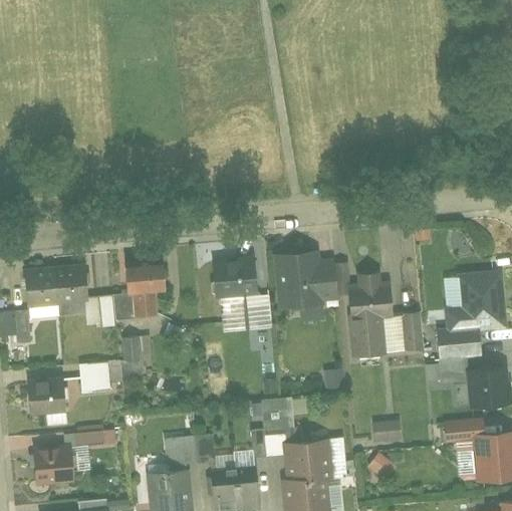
[(323,302),(338,300),(334,259),(319,261),(318,248),(275,251),(280,311),(323,307),(323,302)]
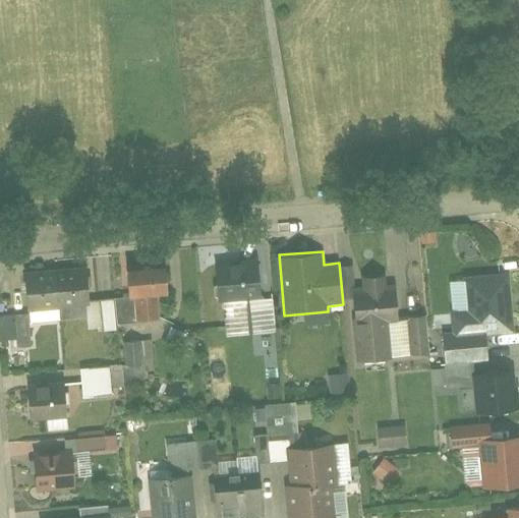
[(262,299),(257,254),(215,259),(219,303),(262,299)]
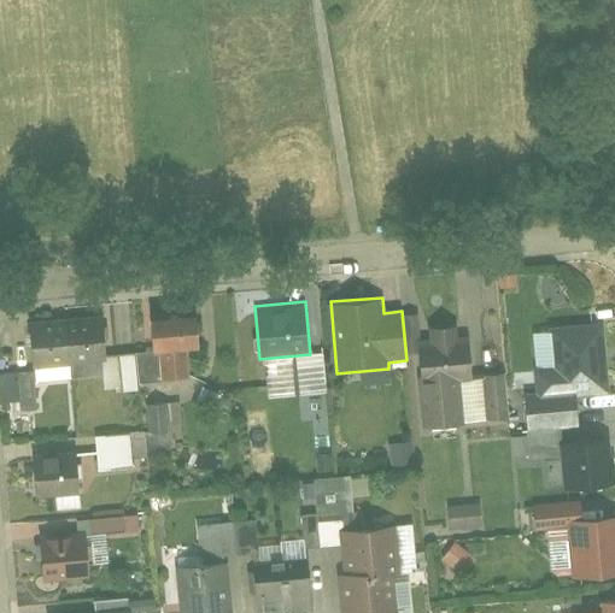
[(188,379),(186,353),(200,352),(197,306),(148,311),(152,357),(158,355),(160,382),(188,379)]
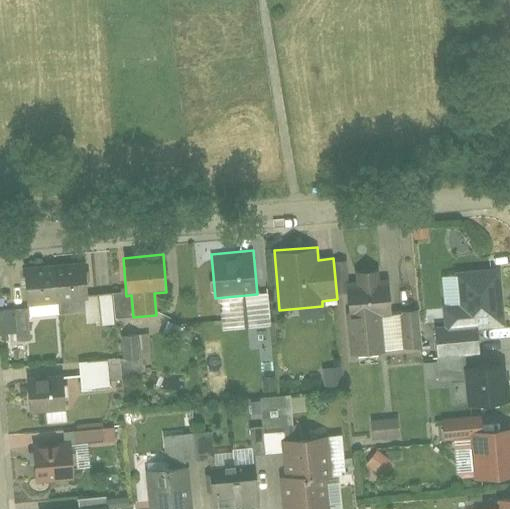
[(90,301),(86,256),(55,259),(59,304),(90,301)]
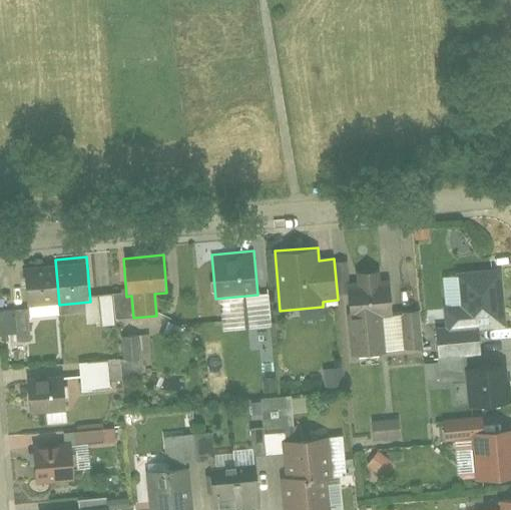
[(59,305),(55,260),(24,263),(28,307),(59,305)]
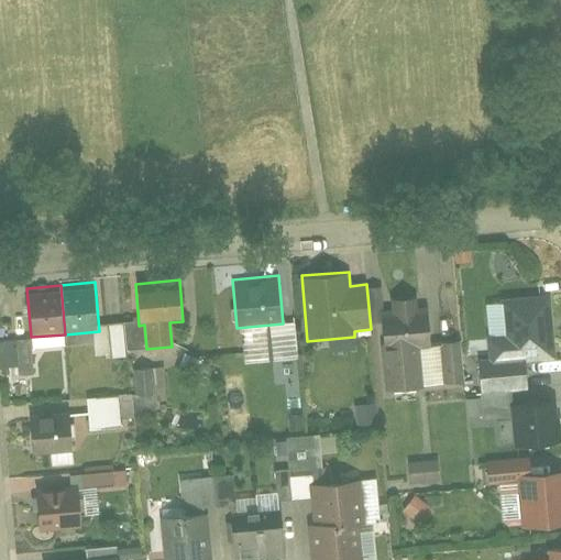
[(376,313),(380,351),(384,391),(421,387),(418,348),(433,347),(429,307),(418,308),(417,298),(391,302),(392,310),(376,313)]
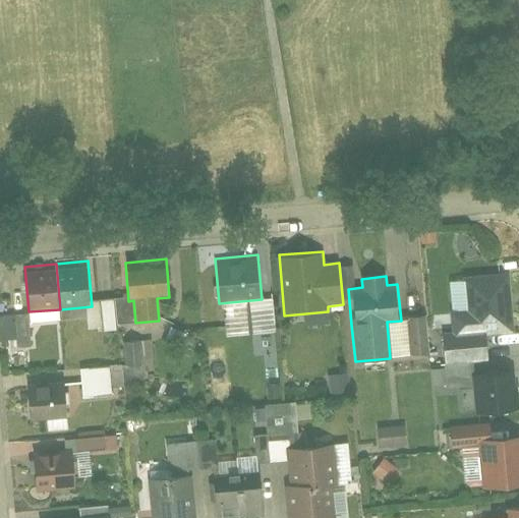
[(495,333),(489,283),(456,286),(461,336),(495,333)]
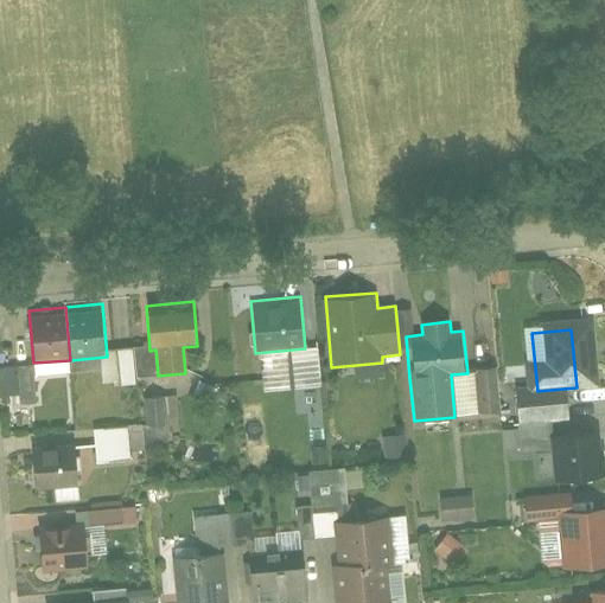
[(148,441),(172,438),(169,391),(145,393),(148,441)]
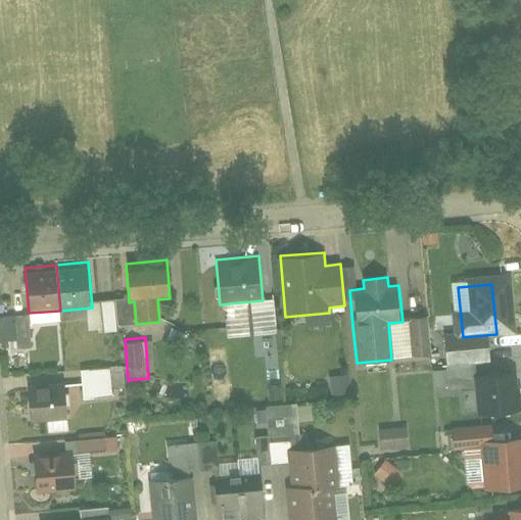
[(84,365),(85,395),(114,394),(112,364),(84,365)]
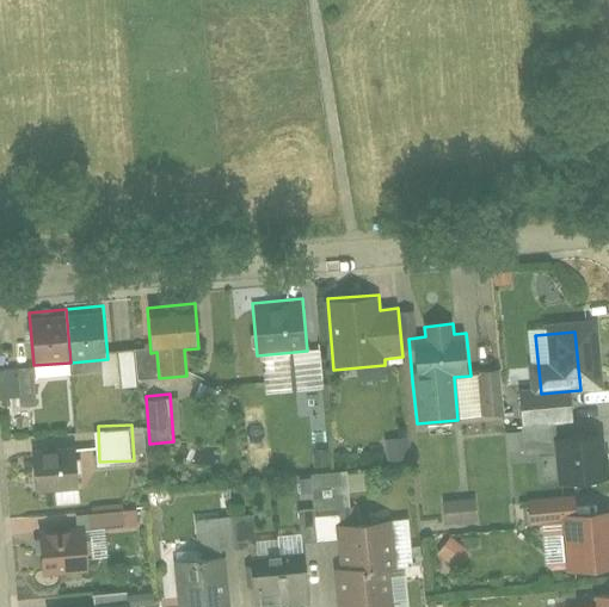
[(389,453),(410,453),(411,435),(391,435),(389,453)]
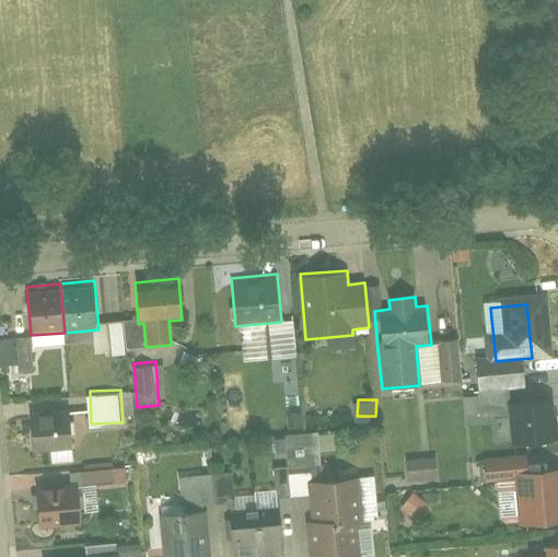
[(556,442),(551,399),(509,403),(513,447),(556,442)]
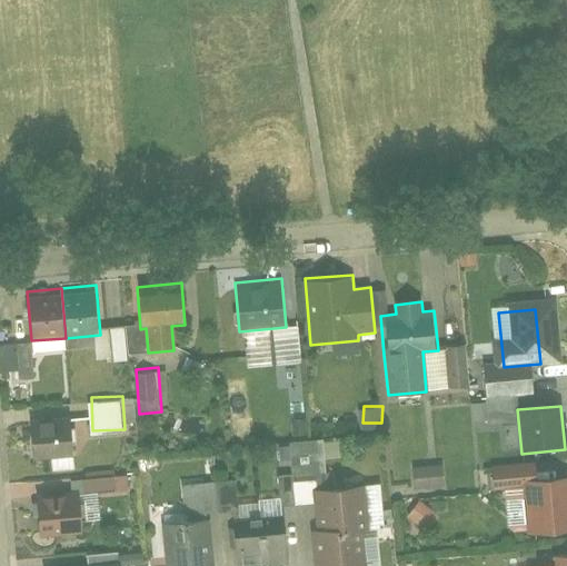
[(28,423),(31,459),(76,456),(72,419),(28,423)]
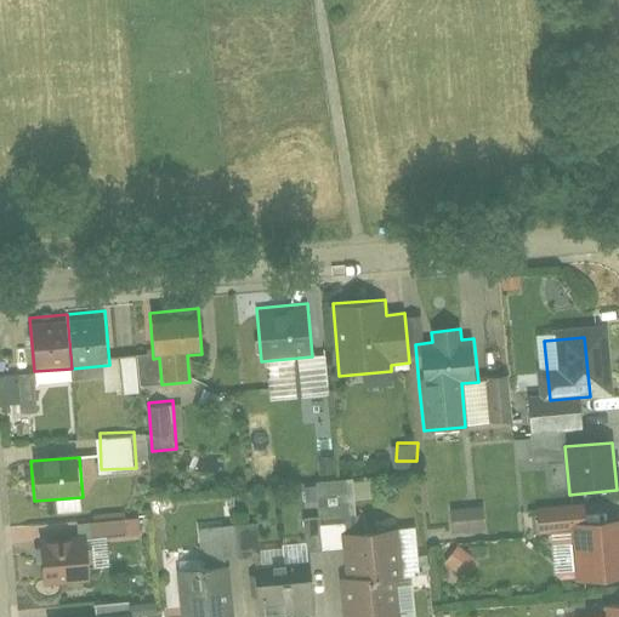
[(455,504),(456,527),(489,526),(488,503),(455,504)]
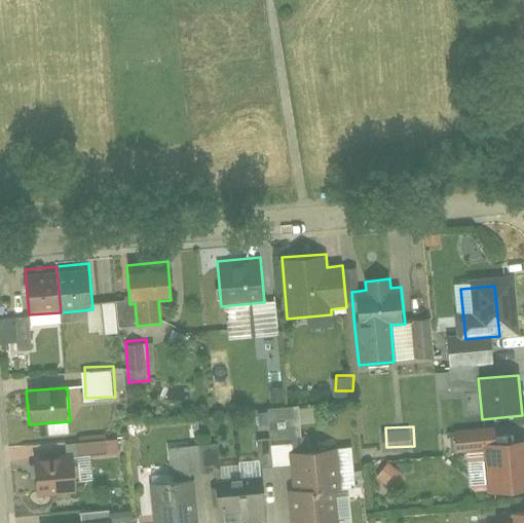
[(523,491),(523,438),(483,443),(488,495),(523,491)]
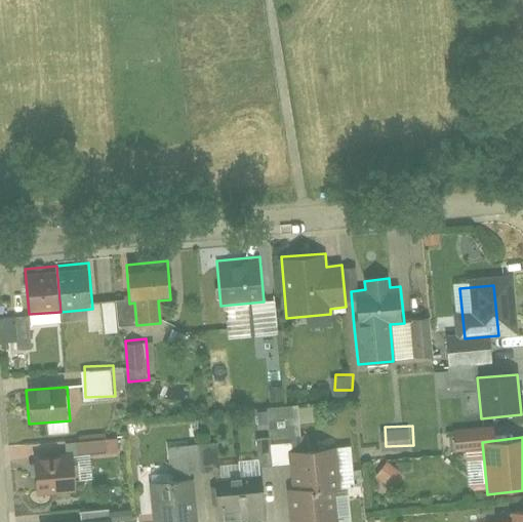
[(169,442),(171,468),(222,465),(220,439),(169,442)]
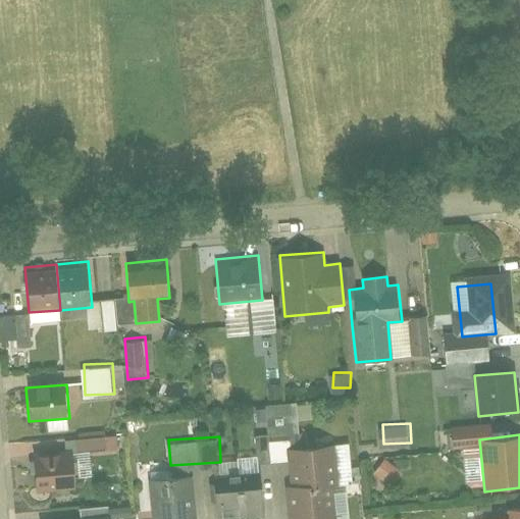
[(292,488),(332,485),(336,485),(333,443),(289,447),(292,488)]
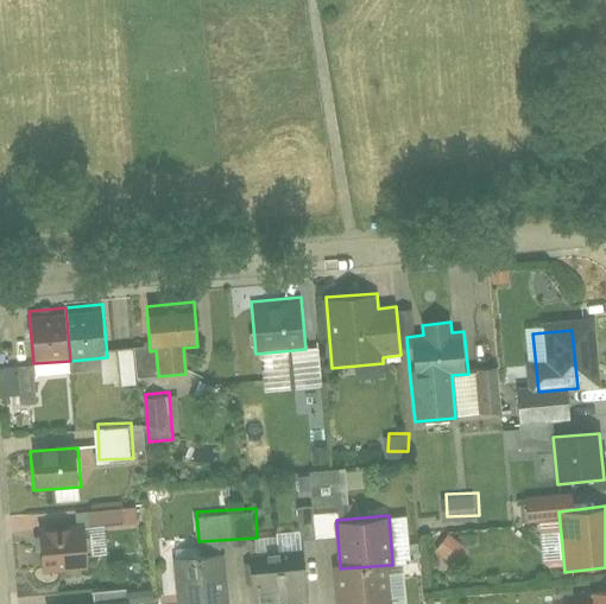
[(39,531),(43,574),(88,571),(83,527),(39,531)]
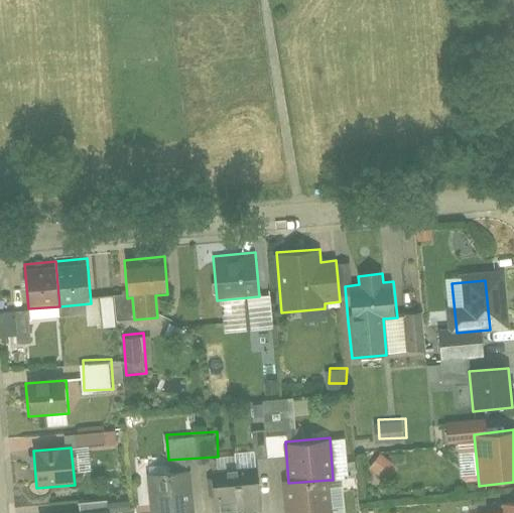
[(399,473),(400,450),(377,449),(376,472),(399,473)]
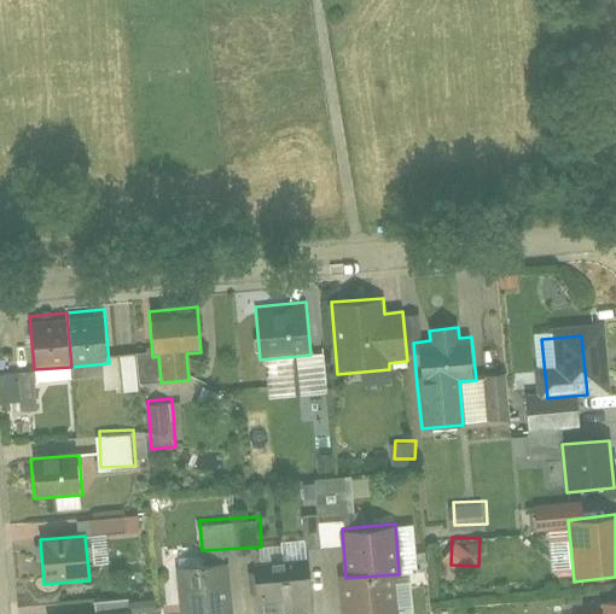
[(313,613),(308,557),(282,560),(286,613),(313,613)]
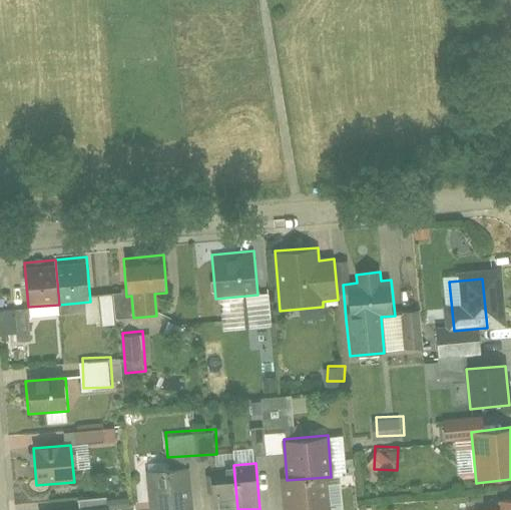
[(237,509),(233,465),(211,467),(214,509),(237,509)]
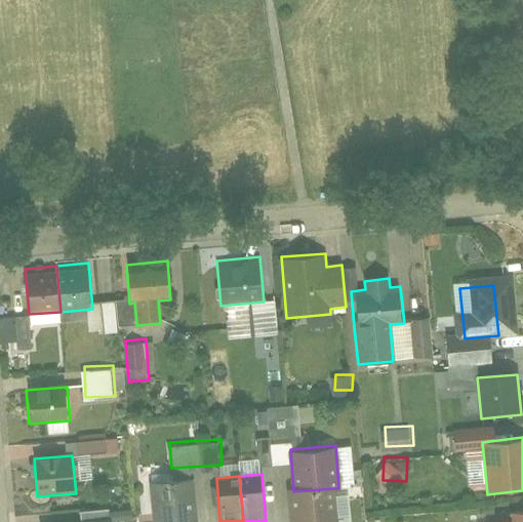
[(197,521),(194,478),(150,482),(153,521),(197,521)]
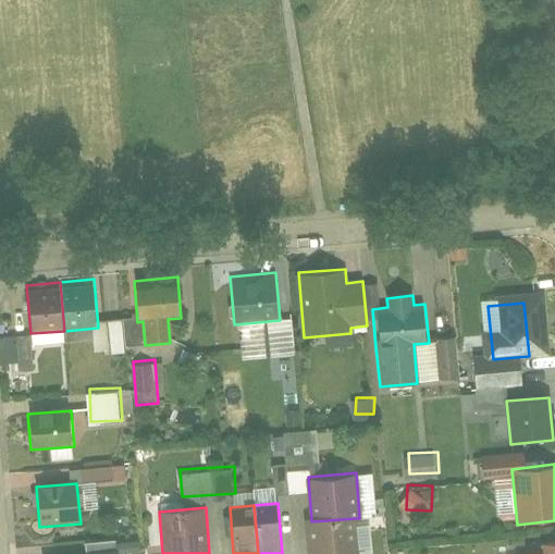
[(357,553),(355,518),(311,521),(305,521),(307,553),(357,553)]
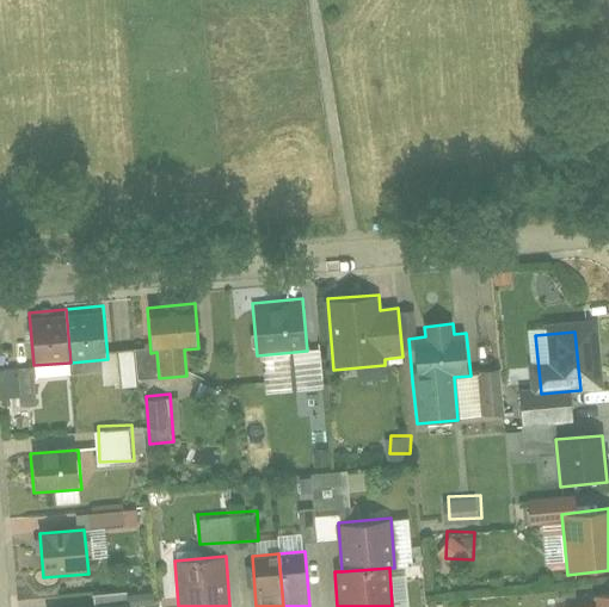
[(565,606),(608,606),(608,590),(594,593),(594,602),(566,606),(565,606)]
